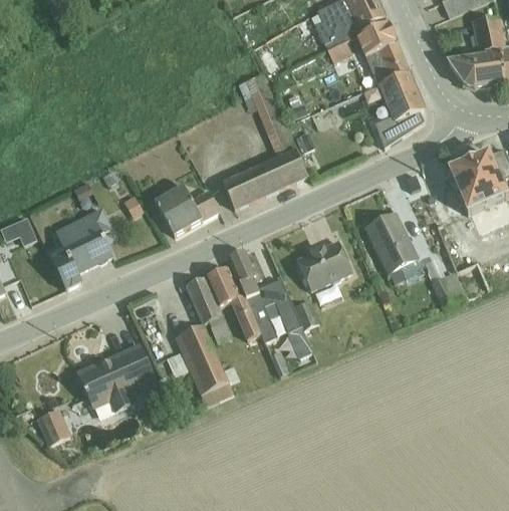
[(410,106),(417,102),(370,0),(345,0),(357,25),(326,39),(337,64),(369,50),(407,134),(420,128),(410,106)]
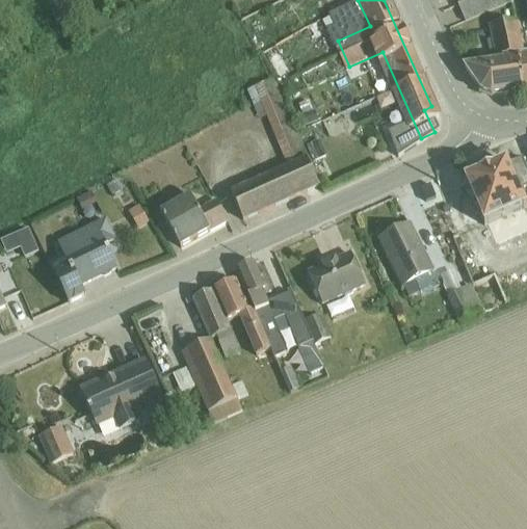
[(463,0),(460,1),(468,19),(505,3),(503,0),(463,0)]
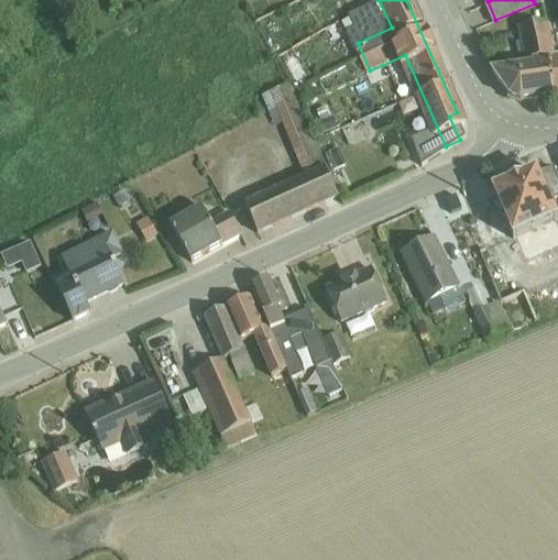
[(517,53),(494,48),(492,63),(513,101),(533,103),(557,99),(557,58),(549,61),(535,22),(515,33),(517,53)]
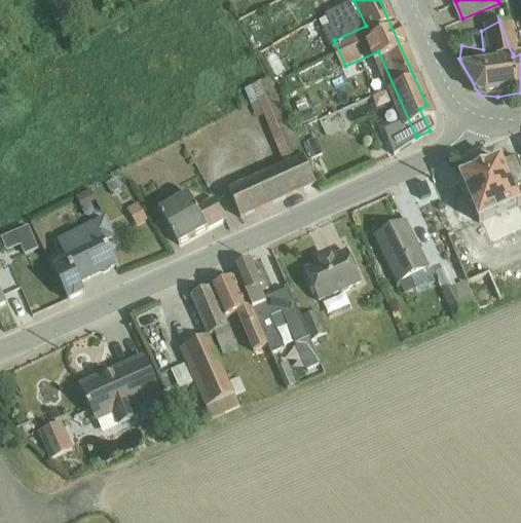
[(370,62),(359,66),(368,90),(379,86),(370,62)]
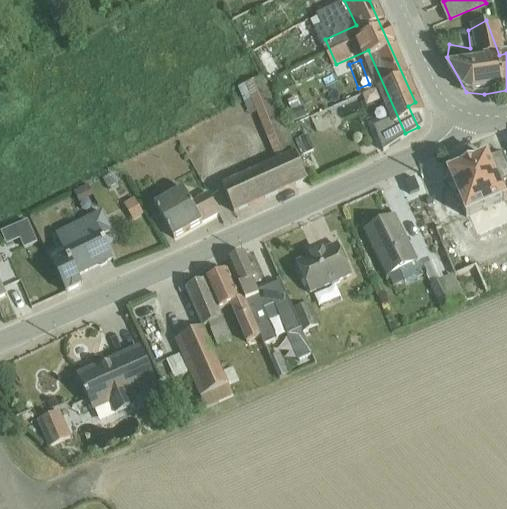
[(307,176),(263,77),(239,88),(239,89),(266,151),(220,171),(236,207),(307,176)]
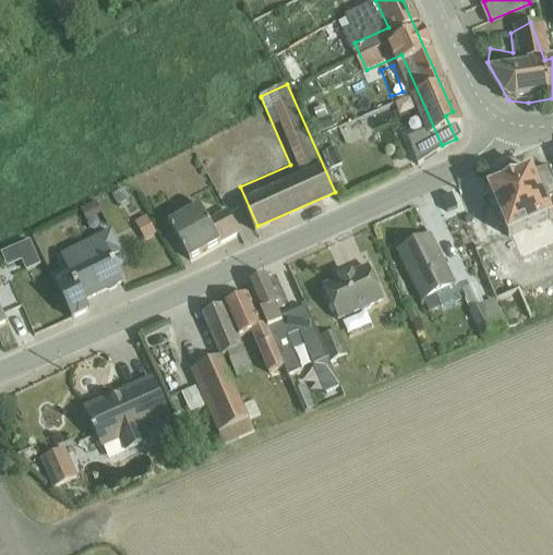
[(484,189),(504,238),(552,215),(552,189),(543,167),(527,171),(520,173),(518,169),(488,181),(490,186),(484,189)]
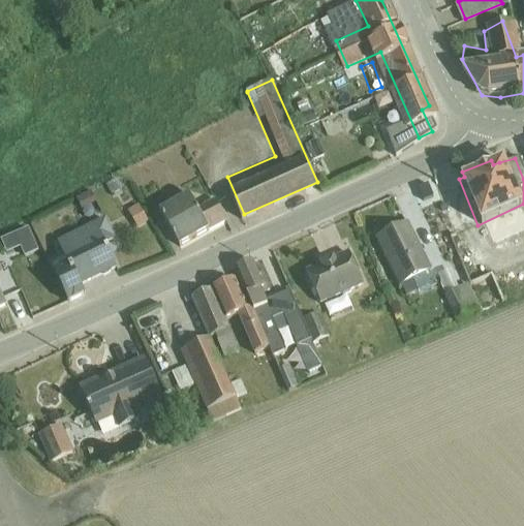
[(154,202),(165,238),(220,220),(209,184),(154,202)]
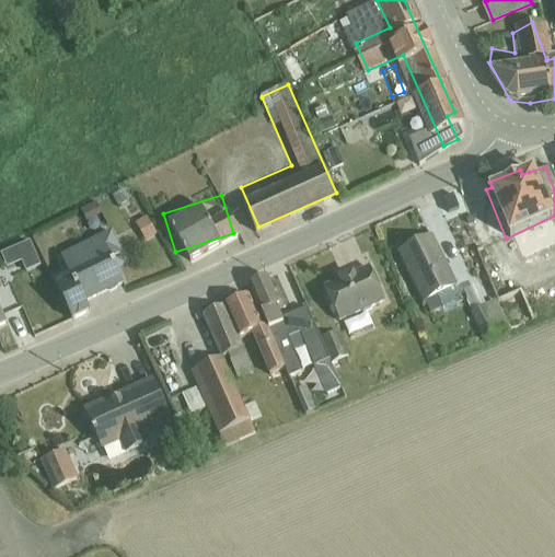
[(73,209),(62,215),(1,243),(13,268),(56,247),(59,255),(89,242),(77,216),(73,209)]
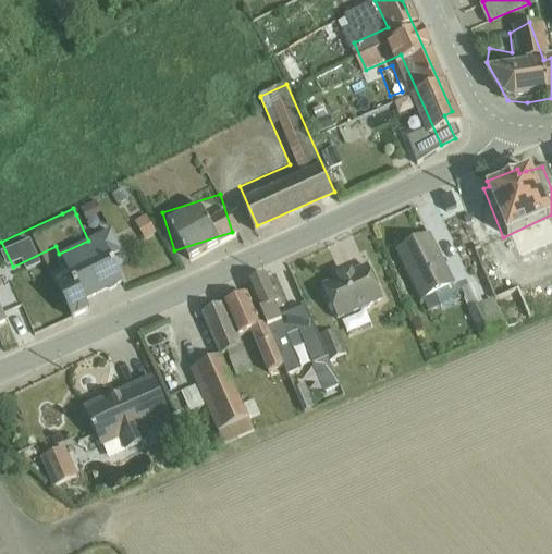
[(131,219),(137,239),(151,235),(146,214),(131,219)]
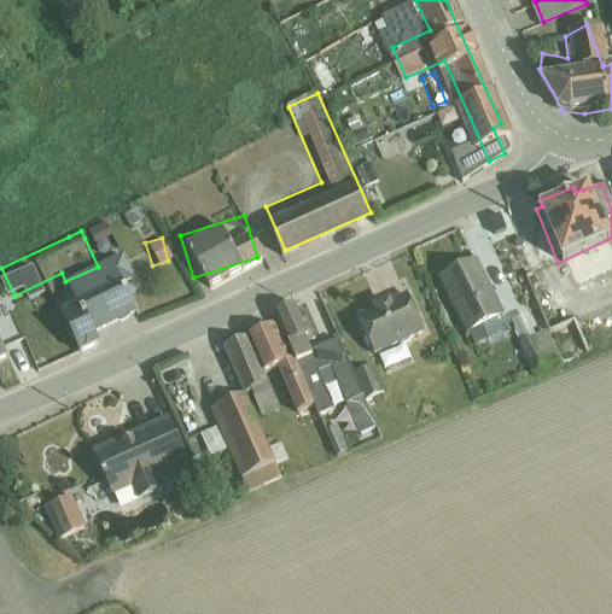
[(467,263),(441,275),(465,329),(493,317),(467,263)]
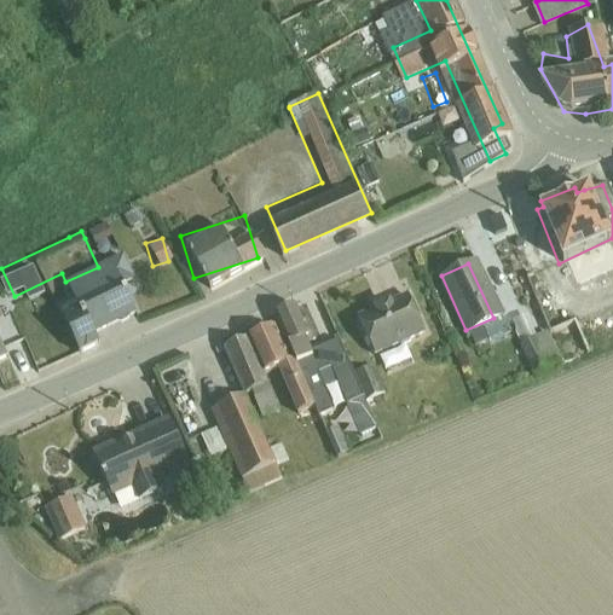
[(33,308),(46,344),(119,318),(107,282),(33,308)]
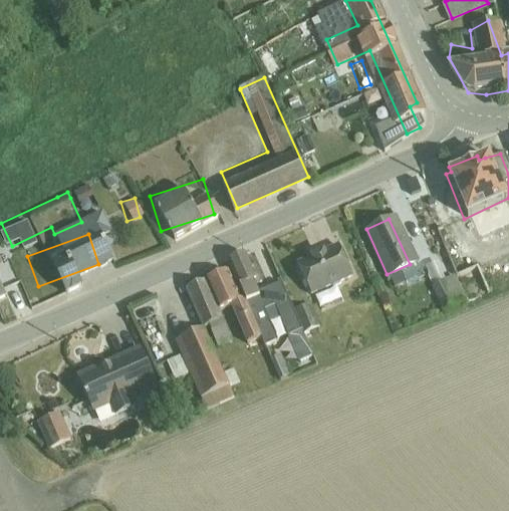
[(342,243),(297,263),(313,299),(358,279),(342,243)]
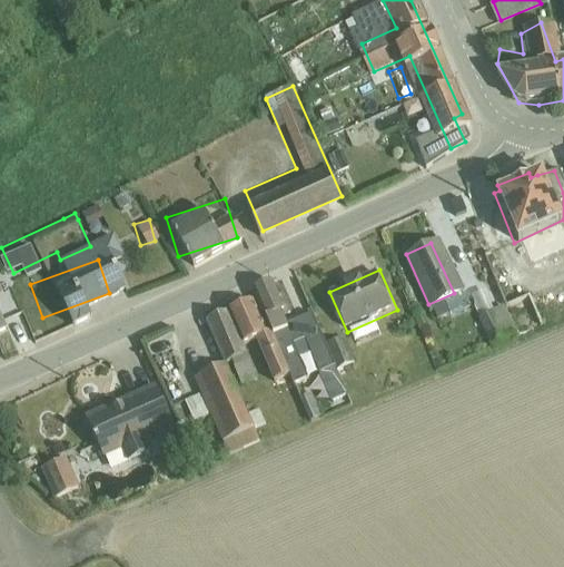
[(280,370),(303,361),(271,286),(251,295),(256,306),(211,324),(227,363),(196,377),(226,447),(256,434),(236,387),(251,380),(237,346),(266,334),(280,370)]
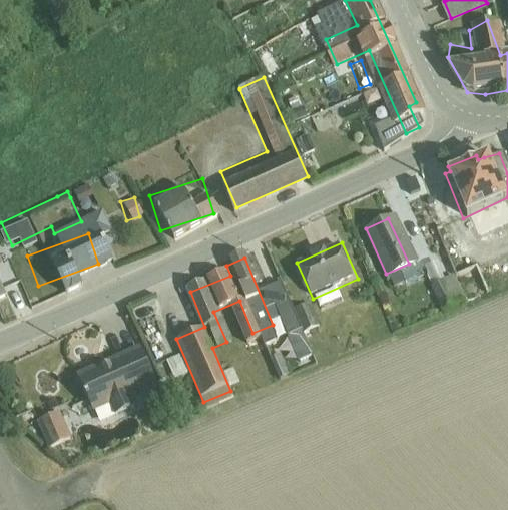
[(454,273),(425,286),(435,308),(464,296),(454,273)]
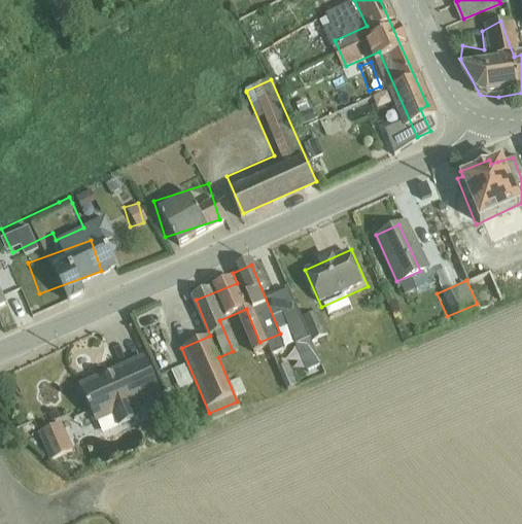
[(71,384),(91,419),(160,379),(139,344),(71,384)]
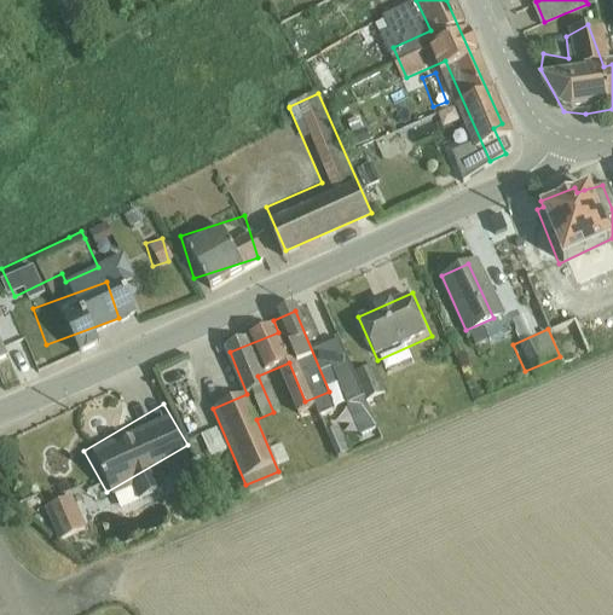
[(215,425),(196,431),(204,456),(224,450),(215,425)]
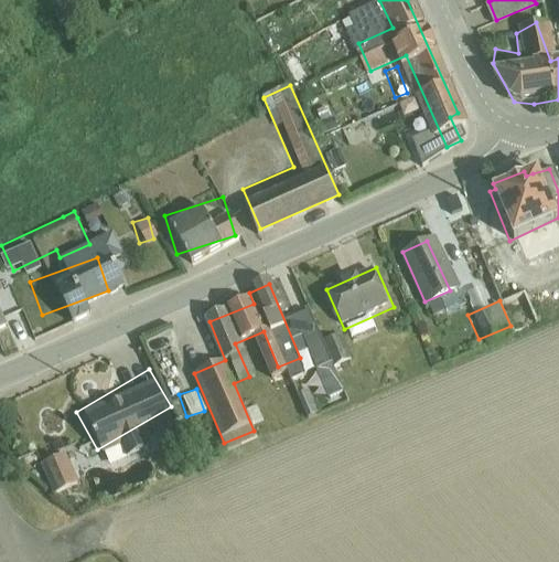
[(44,459),(54,491),(75,484),(65,452),(44,459)]
